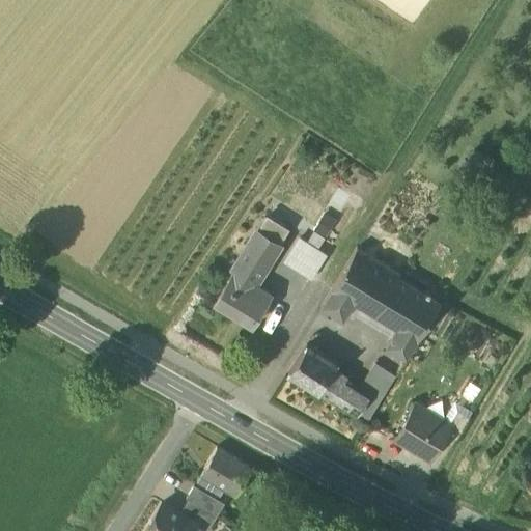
[(324,212),(312,229),(324,238),(336,220),(324,212)]
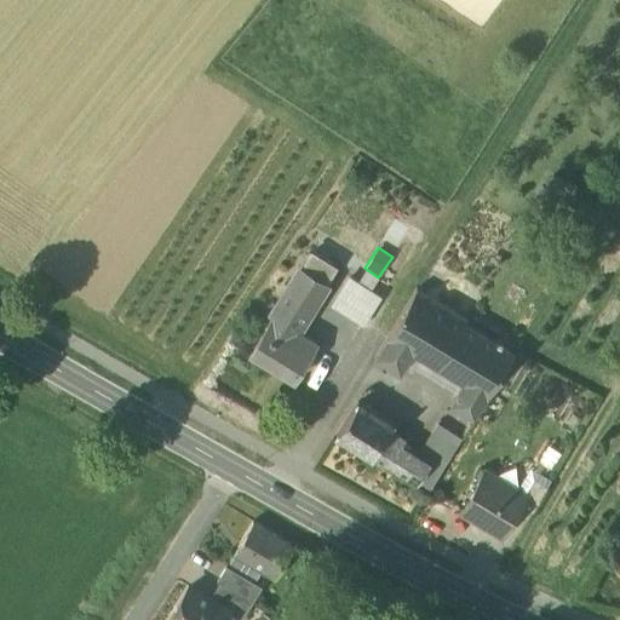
[(298,270),(322,285),(332,269),(308,254),(298,270)]
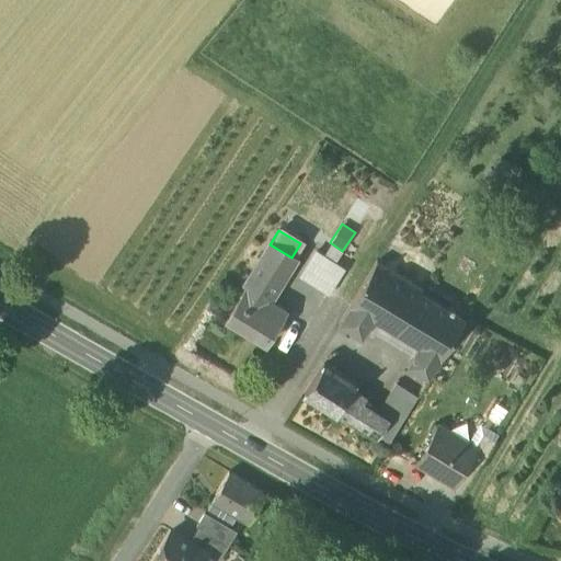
[(330,242),(322,255),(330,260),(334,263),(342,251),(330,242)]
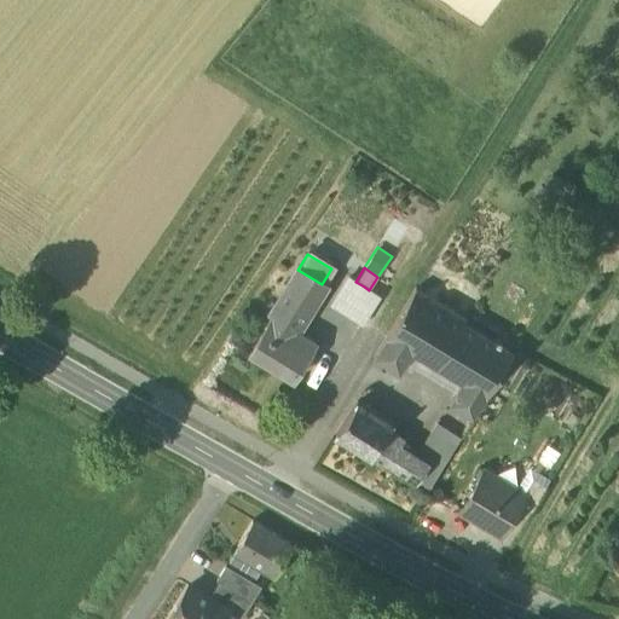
[(298,270),(268,316),(289,329),(300,310),(305,312),(322,284),(298,270)]
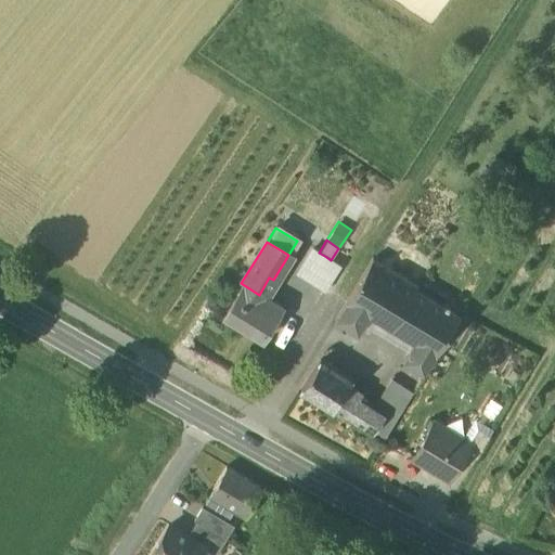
[(310,282),(326,257),(319,253),(313,249),(297,274),(310,282)]
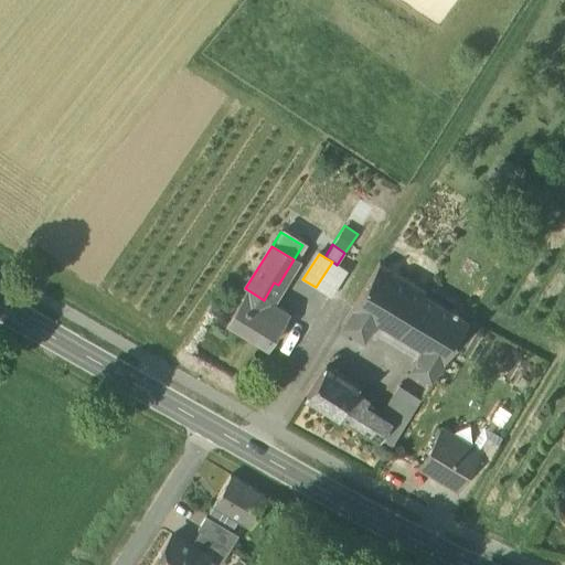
[(315,288),(329,297),(345,270),(337,265),(332,262),(316,287),(315,288)]
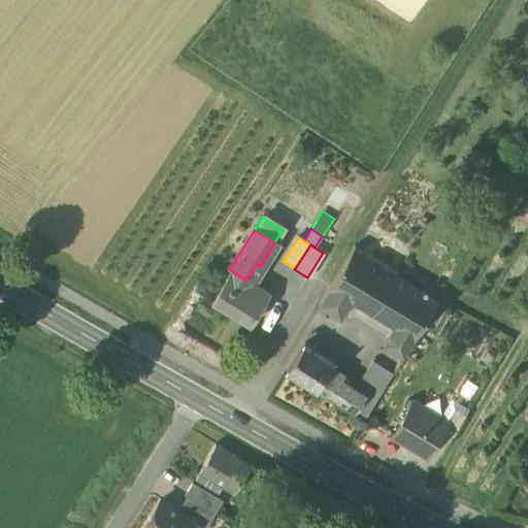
[(352,300),(394,326),(415,338),(437,300),(395,274),(397,272),(355,246),(330,288),(352,300)]
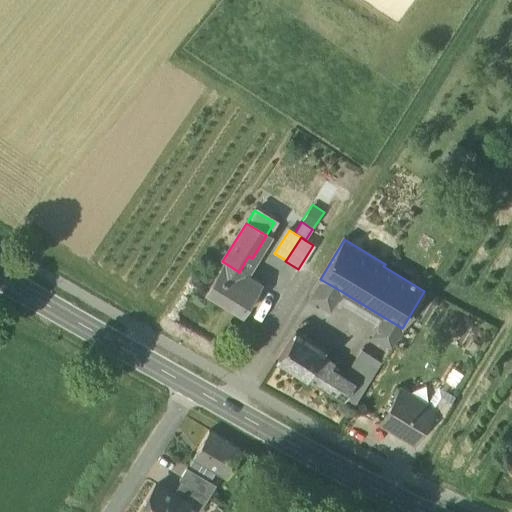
[(239,272),(242,274),(252,258),(248,256),(239,272)]
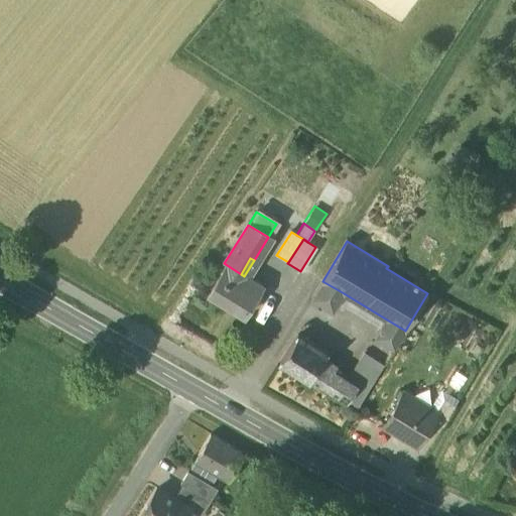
[(244,276),(241,274),(224,263),(206,292),(222,302),(224,299),(244,311),(242,314),(244,316),(262,287),(244,276)]
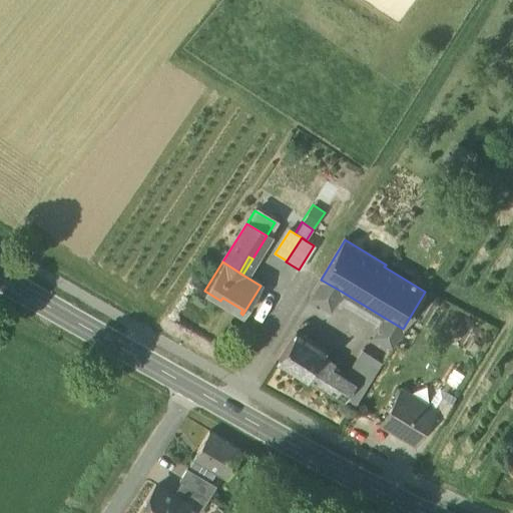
[(336,302),(342,292),(321,280),(311,298),(331,310),(336,302)]
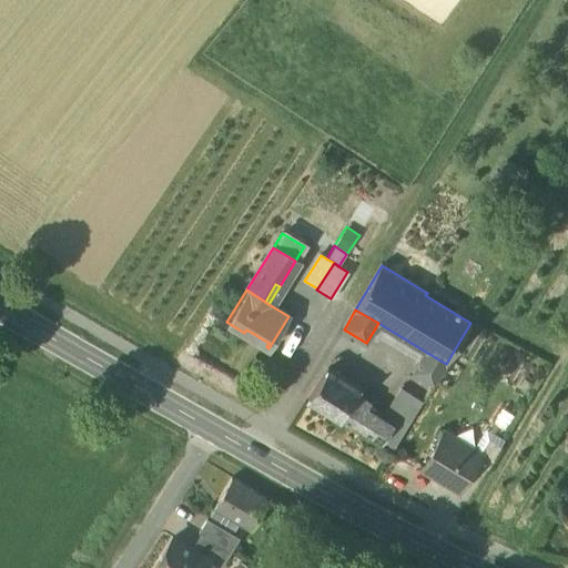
[(378,323),(372,334),(417,362),(424,351),(378,323)]
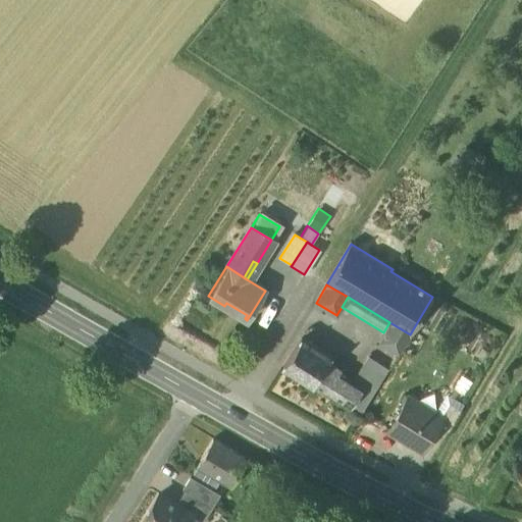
[(226,303),(224,306),(245,318),(247,315),(226,303)]
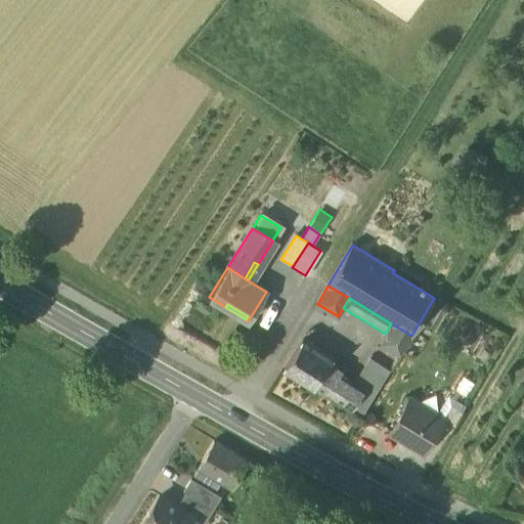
[(400,354),(411,336),(391,323),(385,334),(380,342),(400,354)]
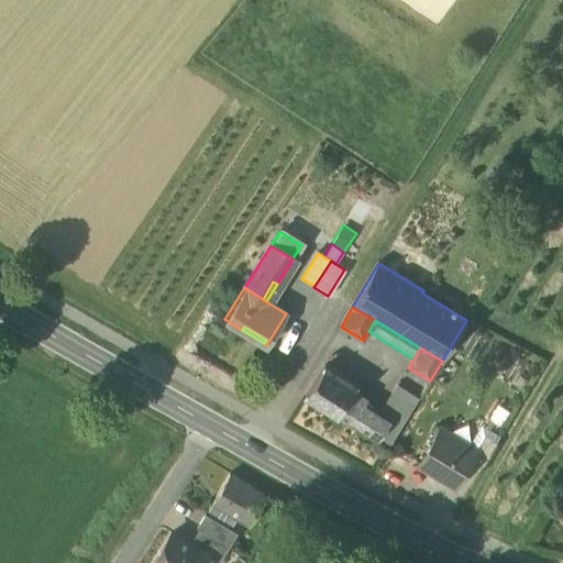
[(306,395),(337,415),(346,400),(353,389),(355,385),(324,365),(306,395)]
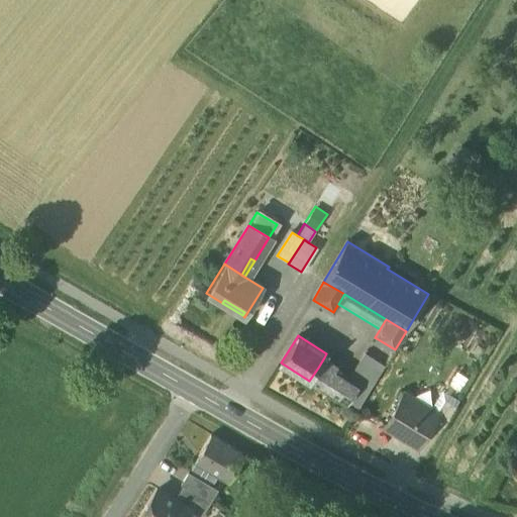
[(346,404),(357,411),(386,367),(366,353),(348,381),(357,387),(346,404)]
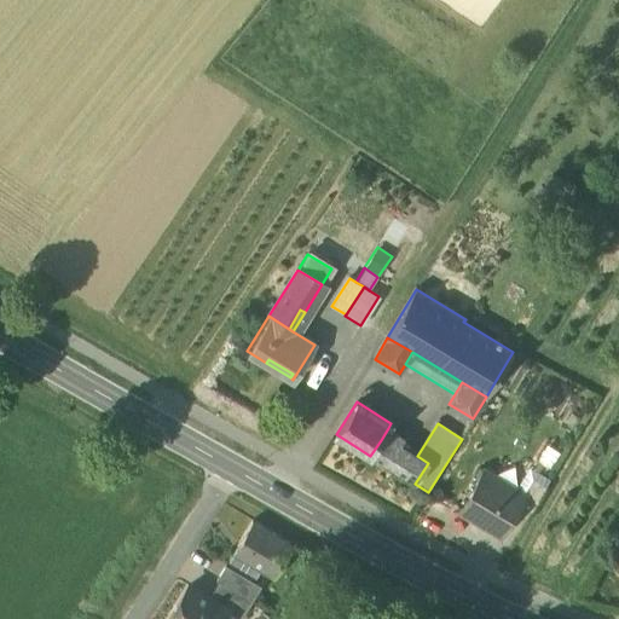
[(381,440),(395,449),(398,444),(400,445),(404,439),(388,428),(381,440)]
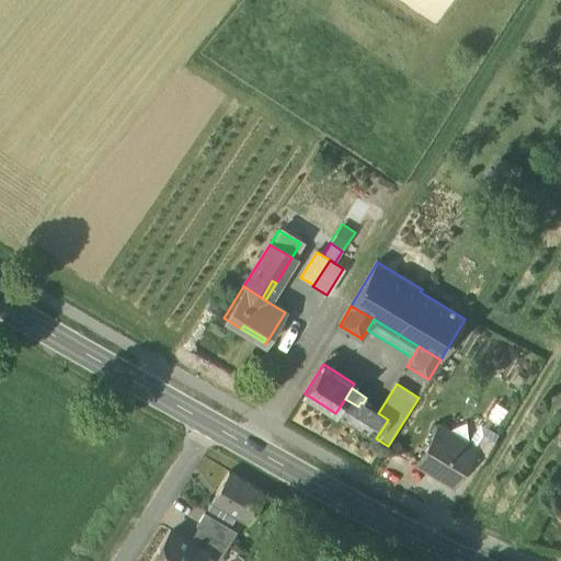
[(358,407),(345,399),(335,413),(376,438),(388,420),(378,413),(363,403),(361,402),(358,407)]
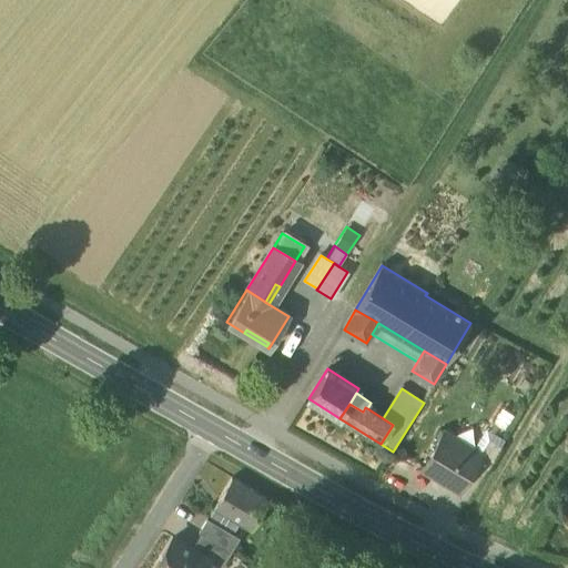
[(486,429),(473,450),(479,454),(488,439),(500,447),(505,440),(486,429)]
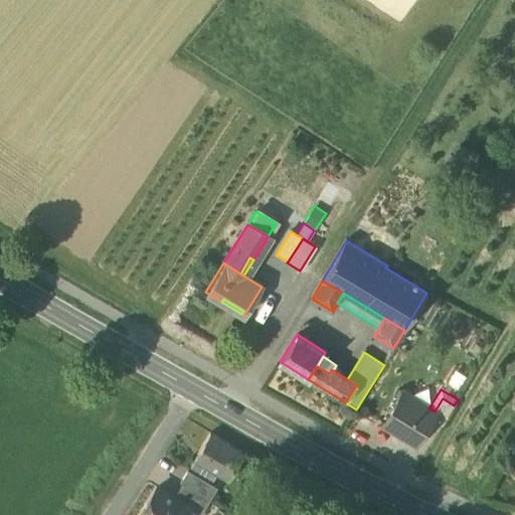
[(383,426),(415,446),(426,426),(436,412),(435,411),(428,408),(409,397),(408,392),(404,390),(399,391),(397,395),(398,400),(383,426)]
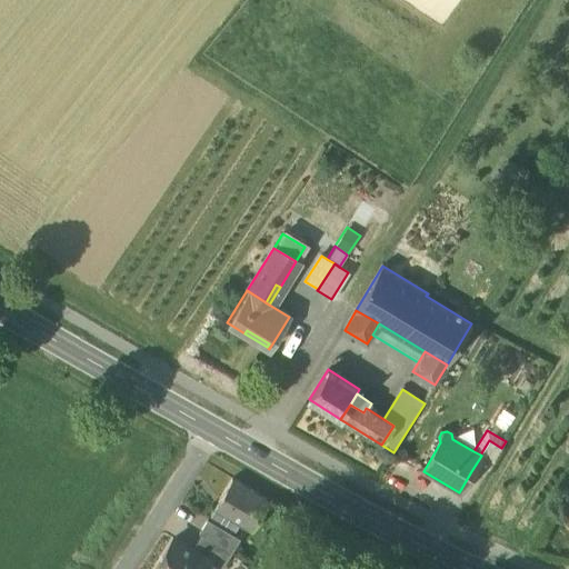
[(471,471),(483,478),(501,448),(489,440),(480,455),(481,456),(471,471)]
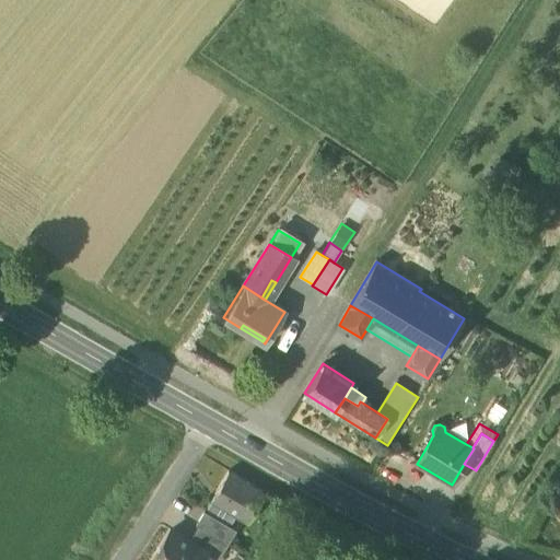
[(210,501),(211,502),(235,516),(247,524),(265,496),(228,473),(210,501)]
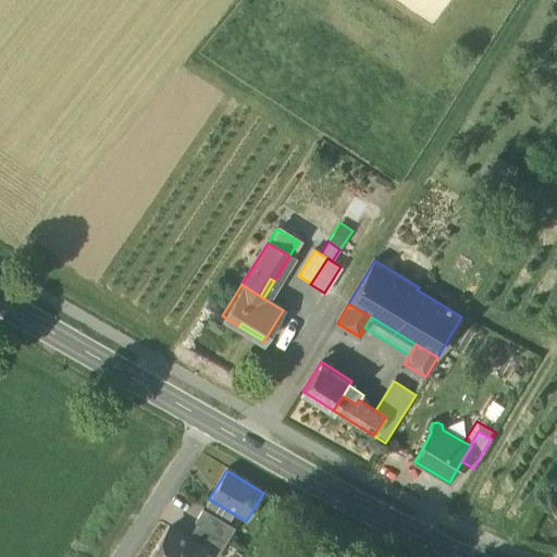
[(227,524),(234,514),(210,499),(203,510),(227,524)]
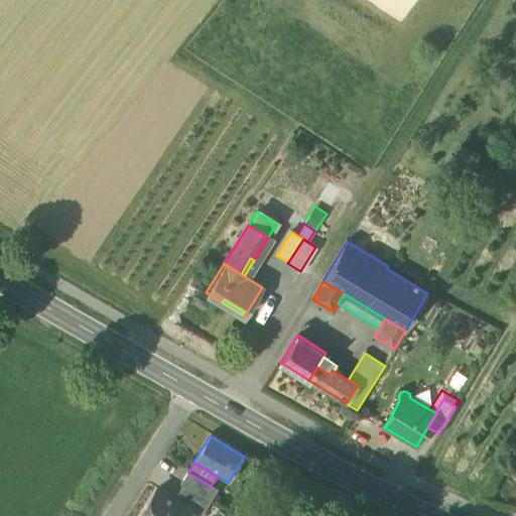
[(179,484),(182,486),(210,502),(217,490),(211,486),(188,473),(187,472),(179,484)]
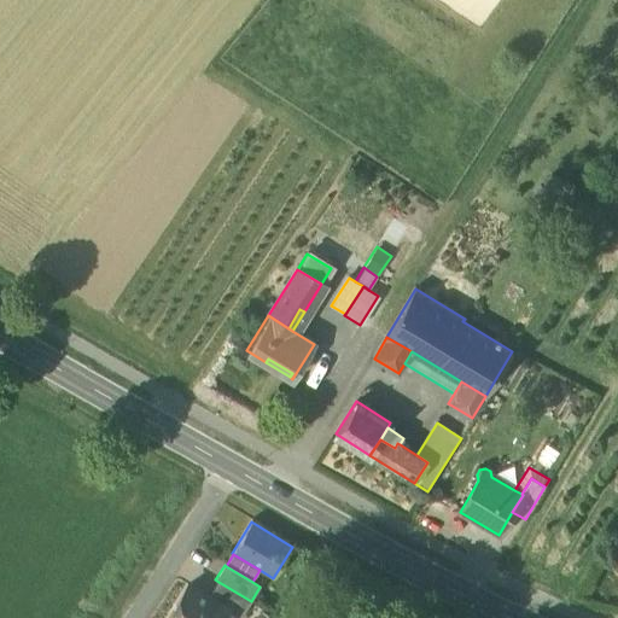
[(238,617),(240,617),(251,601),(219,582),(209,599),(227,610),(226,611),(238,617)]
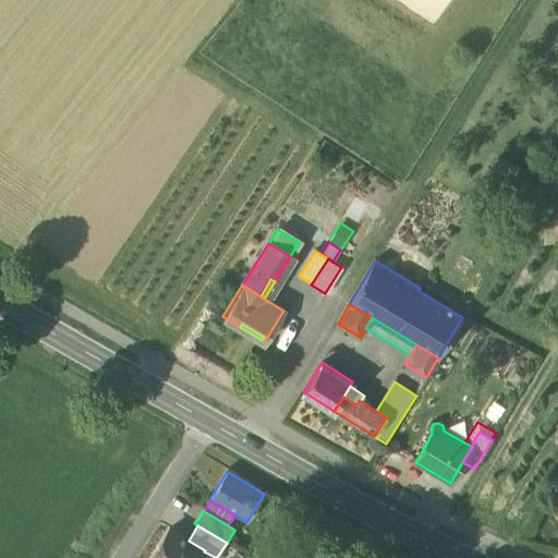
[(199,557),(204,552),(205,550),(189,541),(169,529),(152,557),(199,557)]
